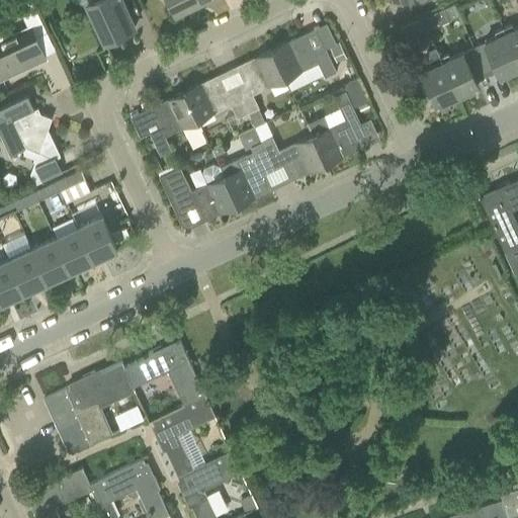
[(31,0),(22,0),(17,3),(29,28),(1,41),(0,38),(0,79),(45,59),(35,39),(48,33),(31,0)]
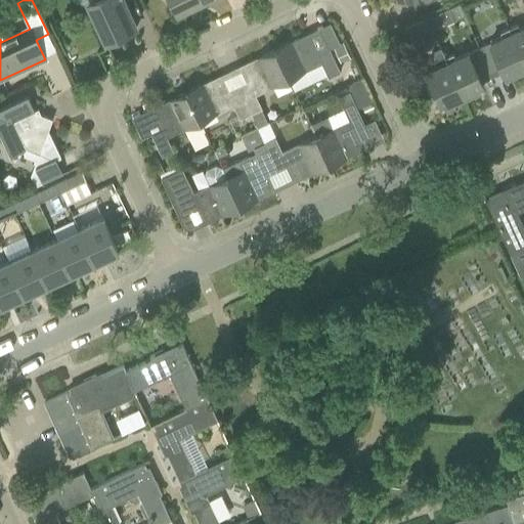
[(98,0),(88,5),(105,43),(135,30),(125,9),(121,10),(116,0),(98,0)]
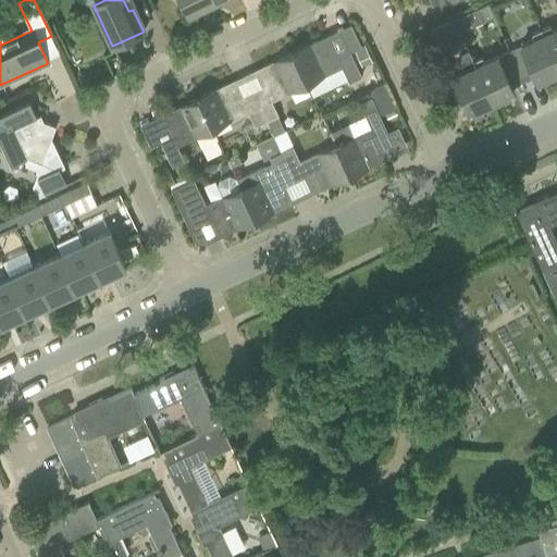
[(178,0),(187,17),(223,0),(178,0)]
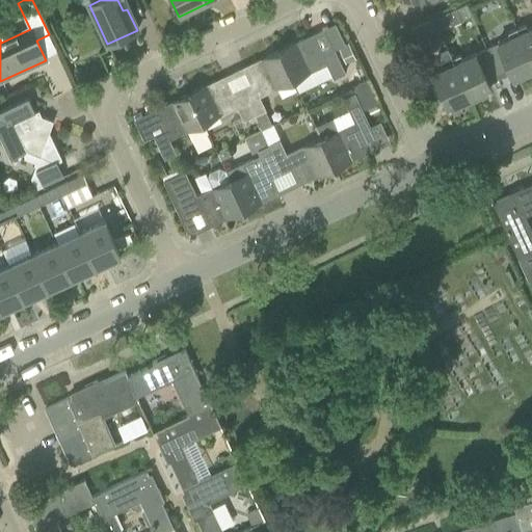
[(436,32),(472,16),(466,3),(431,19),(436,32)]
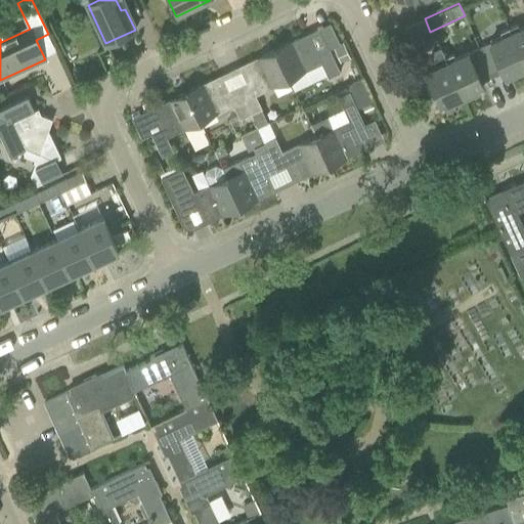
[(410,40),(430,32),(425,18),(404,28),(410,40)]
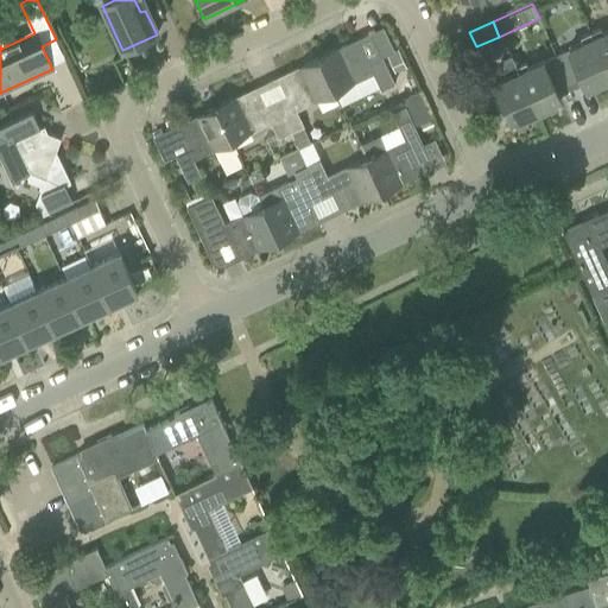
[(607,30),(602,33),(600,27),(588,33),(607,76),(607,30)]
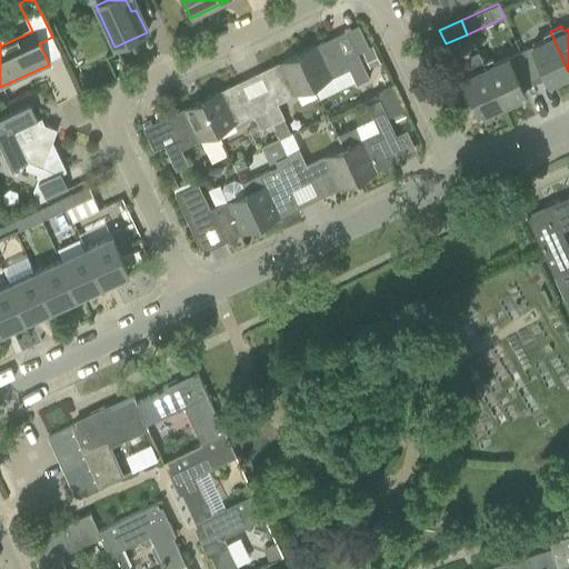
[(542,35),(545,40),(518,52),(530,78),(542,72),(547,83),(568,72),(568,71),(550,31),(542,35)]
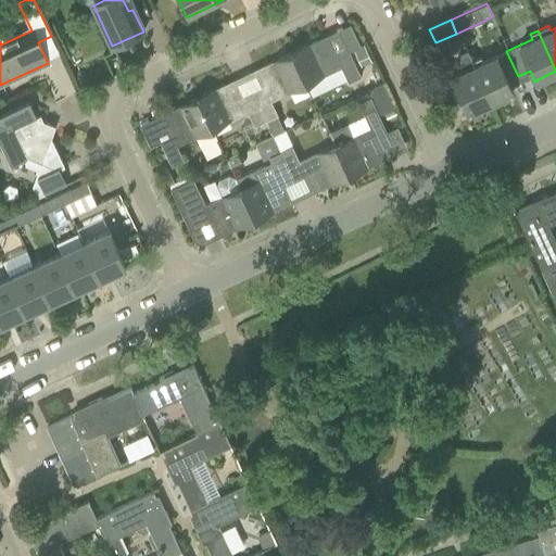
[(328,36),(291,53),(305,84),(312,98),(348,80),(348,81),(358,76),(346,50),(338,55),(328,36)]
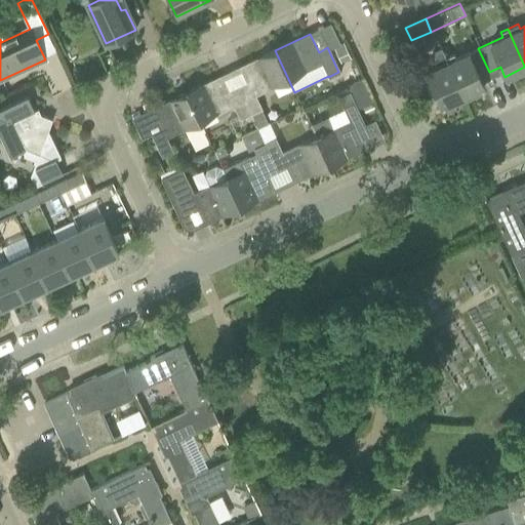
[(341,41),(332,45),(340,62),(350,57),(341,41)]
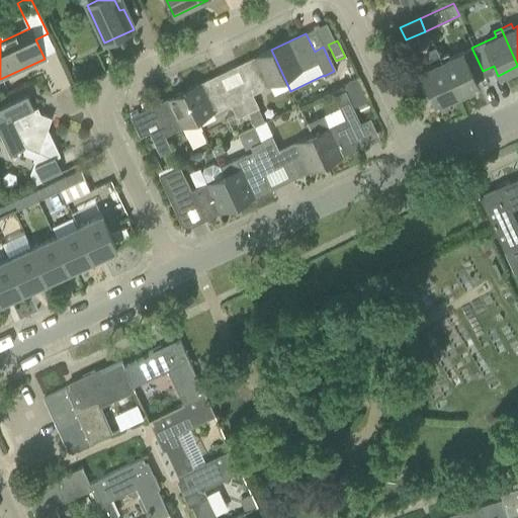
[(434,105),(455,95),(437,57),(432,47),(424,50),(431,66),(419,72),(434,105)]
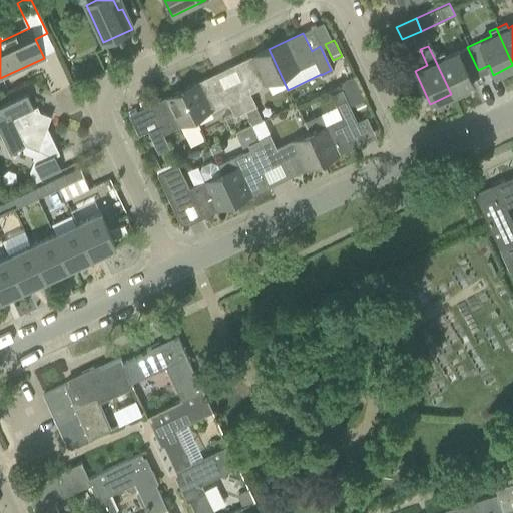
[(433,56),(451,94),(471,85),(467,75),(478,70),(467,47),(445,57),(443,52),(433,56)]
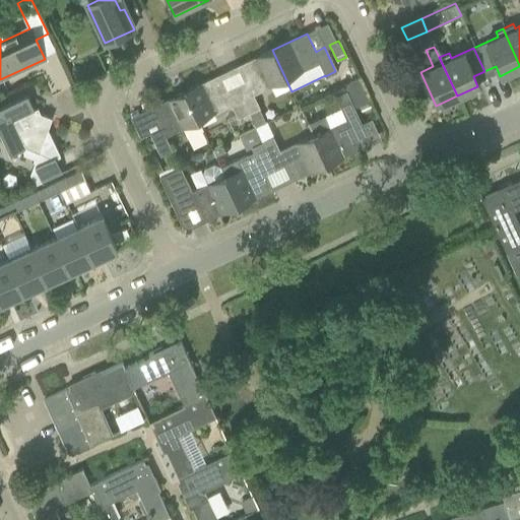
[(247,85),(237,89),(248,114),(259,109),(252,94),(285,78),(272,50),(238,67),(247,85)]
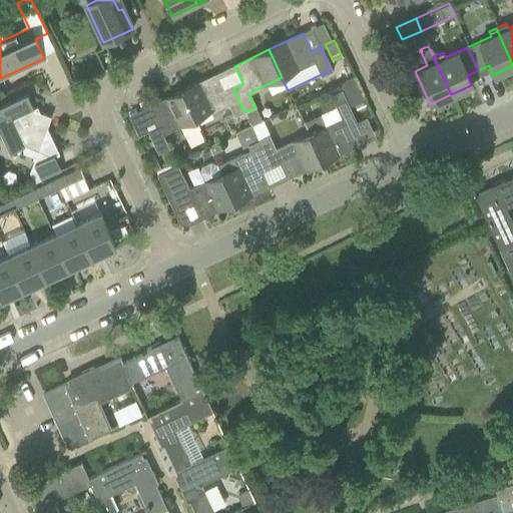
[(233,117),(244,112),(233,88),(224,93),(215,74),(181,91),(194,118),(227,103),(233,117)]
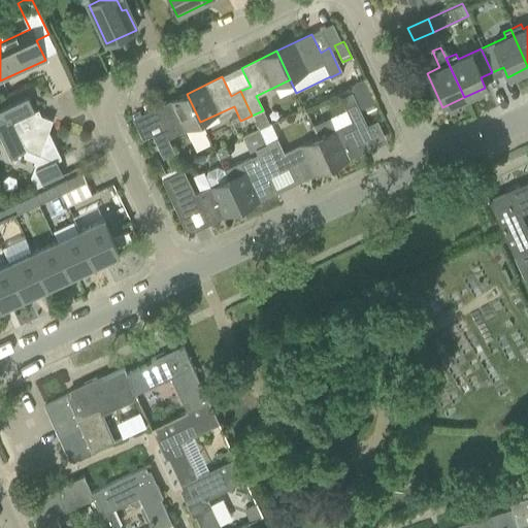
[(312,125),(319,138),(317,138),(330,166),(365,150),(356,131),(366,127),(350,92),(339,97),(351,123),(335,130),(329,117),(312,125)]
